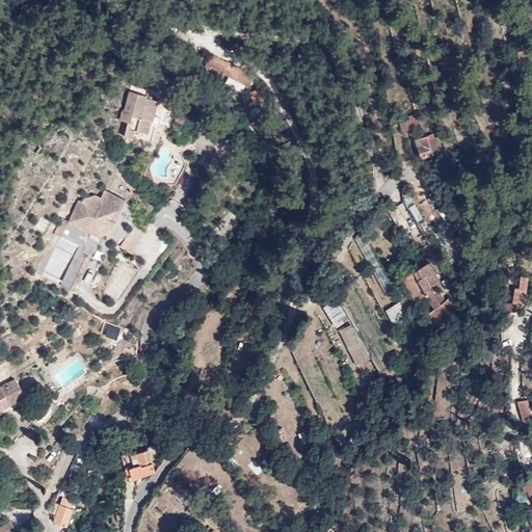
[(254,78),(210,55),(204,67),(210,70),(212,67),(248,86),(254,78)]
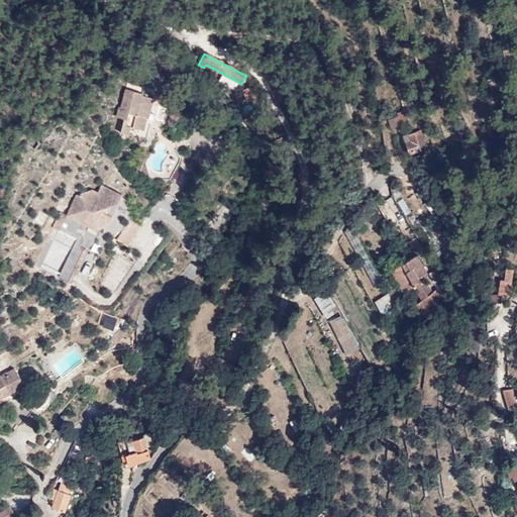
[(147,118),(152,99),(141,95),(144,88),(127,84),(120,108),(118,108),(116,117),(124,119),(120,133),(129,135),(131,128),(142,131),(146,118),(147,118)]
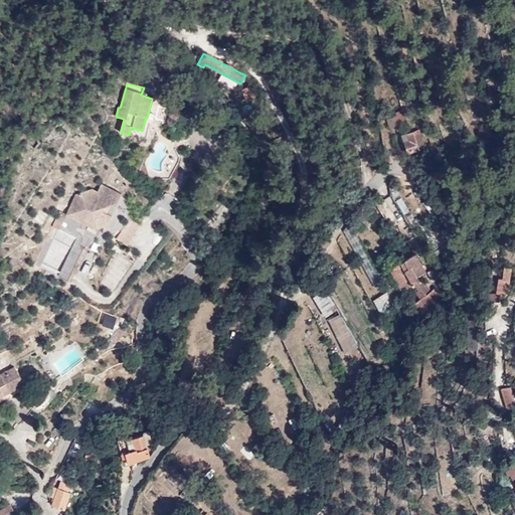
[(241,90),(246,102),(256,98),(251,86),(241,90)]
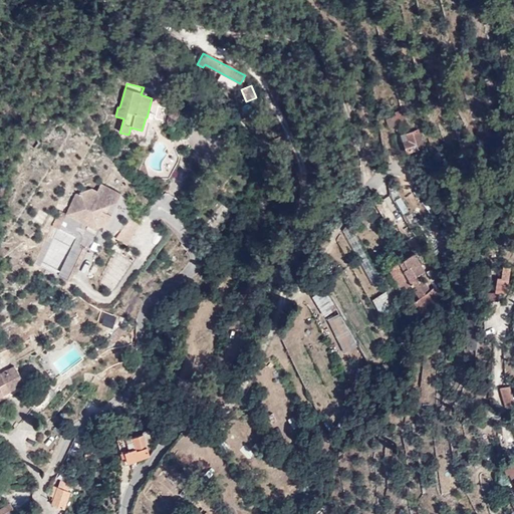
[(407,122),(403,113),(387,120),(390,130),(407,122)]
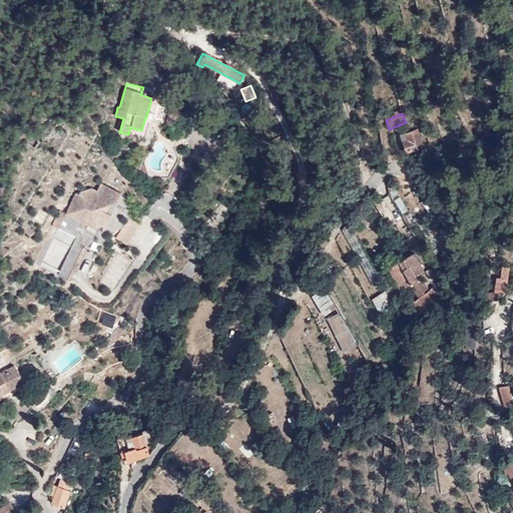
[(417,131),(405,134),(408,141),(402,142),(405,153),(423,148),(417,131)]
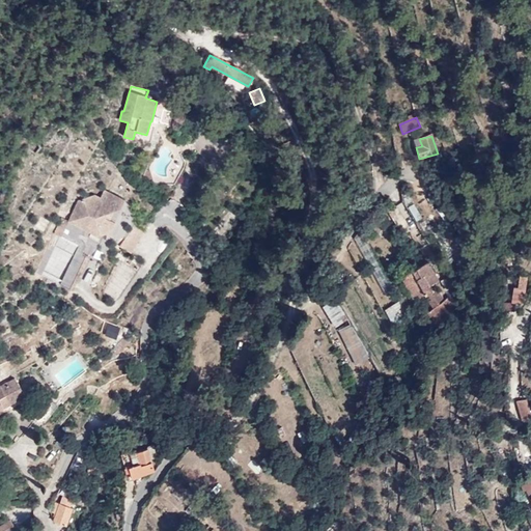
[(78,201),(71,218),(95,231),(96,235),(96,236),(110,232),(110,231),(107,225),(105,222),(108,214),(115,211),(121,208),(124,200),(105,191),(101,198),(94,195),(78,201)]
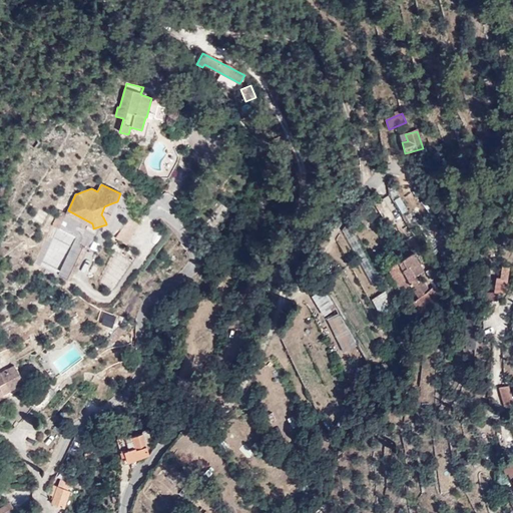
[(106,213),(111,203),(104,206),(101,214),(103,217),(106,223),(110,215),(106,213)]
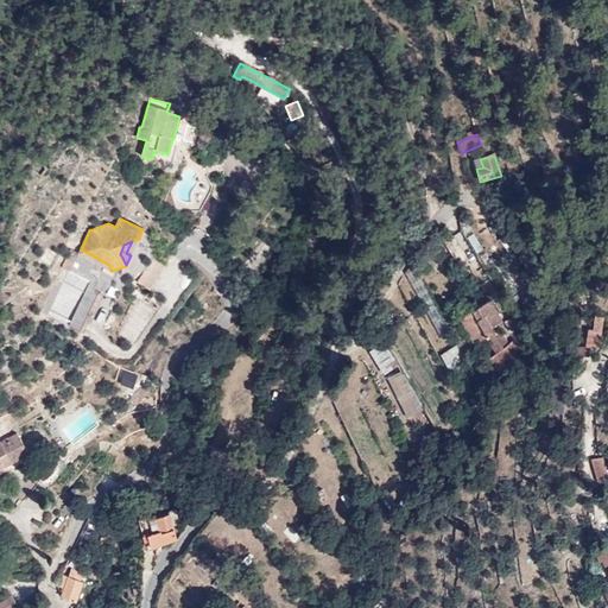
[(49,265),(55,253),(44,248),(38,260),(49,265)]
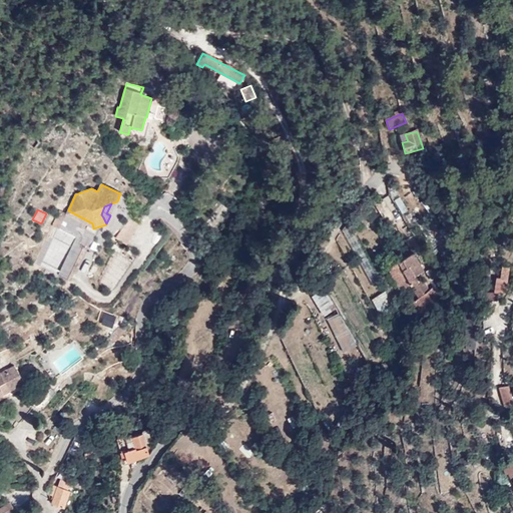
[(68,210),(66,214),(66,215),(93,227),(92,223),(68,210)]
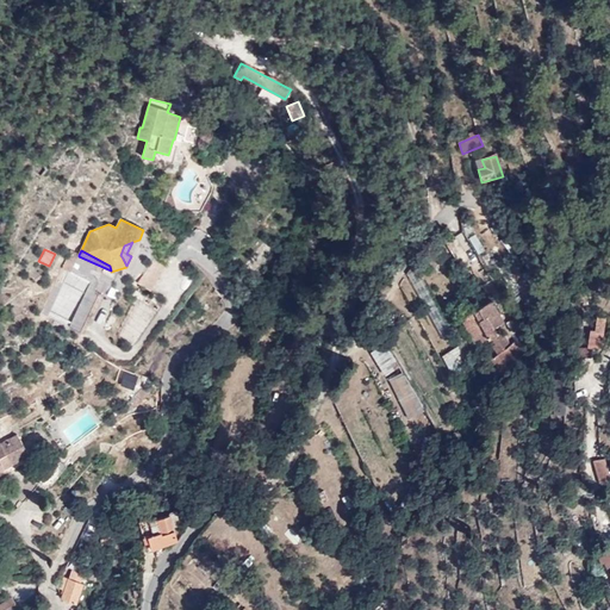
[(79,256),(79,255),(70,251),(62,269),(69,273),(70,274),(79,256)]
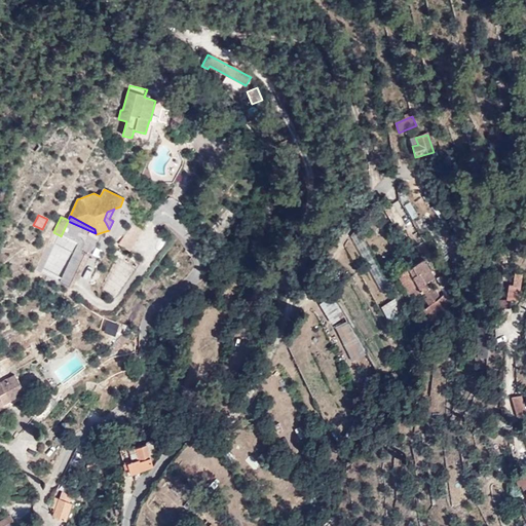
[(128,252),(143,230),(133,223),(118,246),(128,252)]
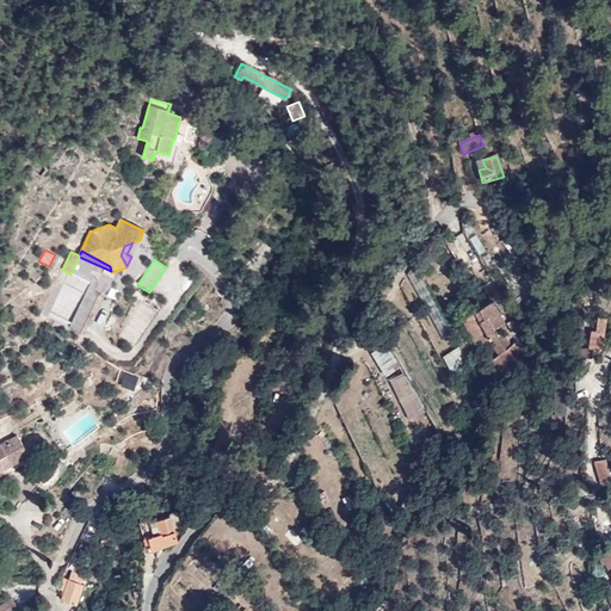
[(100,297),(87,291),(69,328),(82,335),(100,297)]
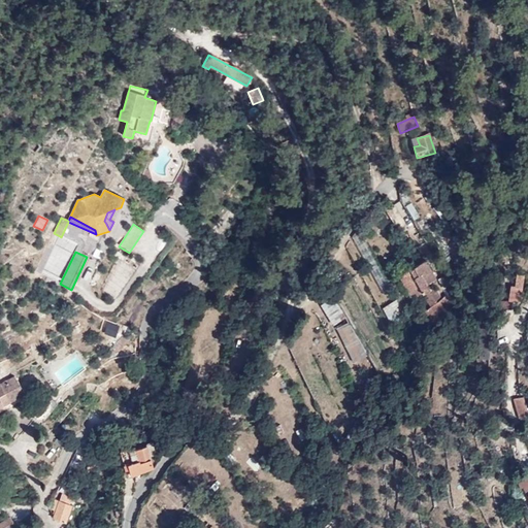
[(458,308),(461,303),(452,292),(449,294),(437,302),(431,292),(427,285),(435,279),(425,261),(399,276),(414,301),(422,297),(430,307),(438,320),(442,325),(458,308)]
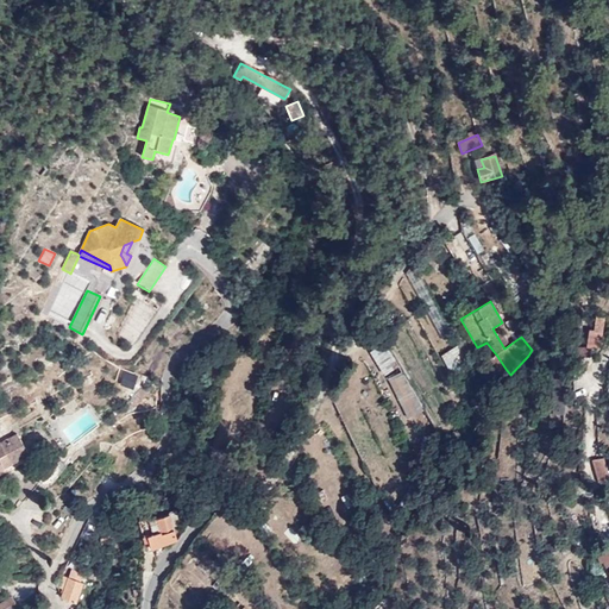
[(135,307),(117,327),(133,341),(151,320),(135,307)]
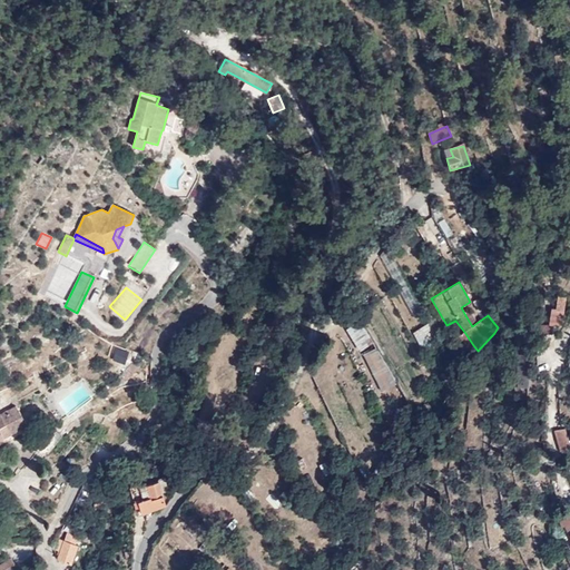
[(564,311),(567,296),(559,295),(556,310),(564,311)]
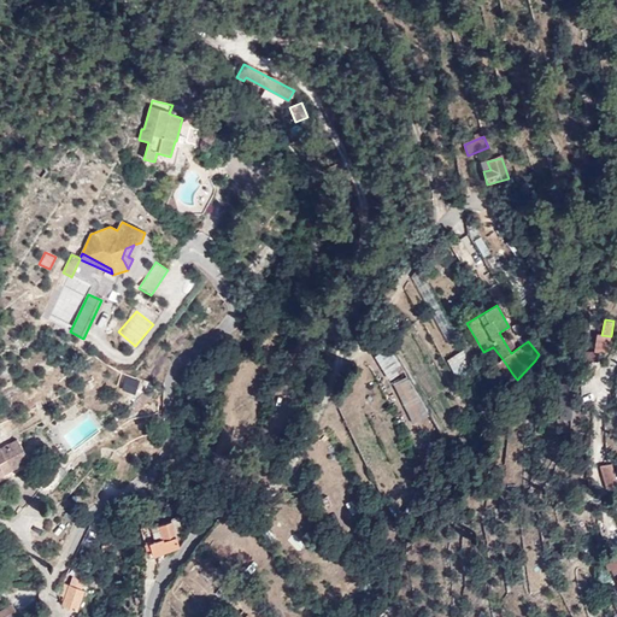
[(511,353),(524,344),(522,339),(528,335),(519,324),(511,328),(516,335),(504,341),(511,353)]
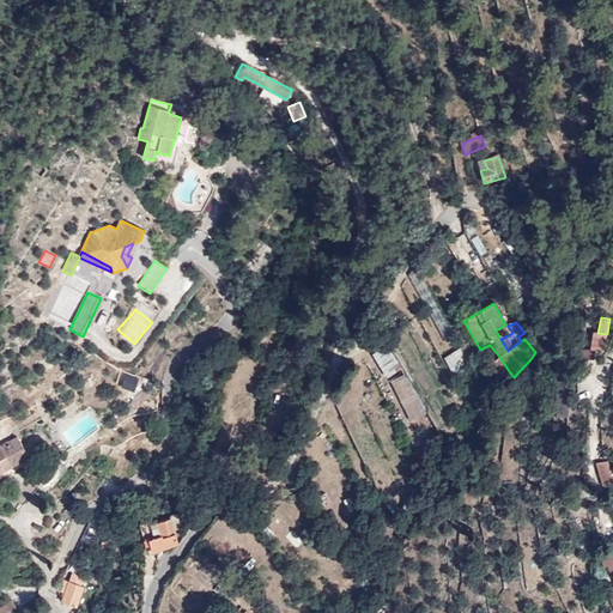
[(398,369),(384,345),(370,354),(384,378),(398,369)]
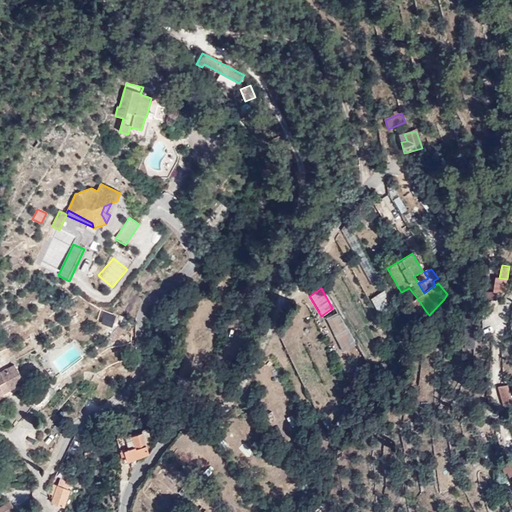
[(384,291),(370,299),(378,313),(392,305),(384,291)]
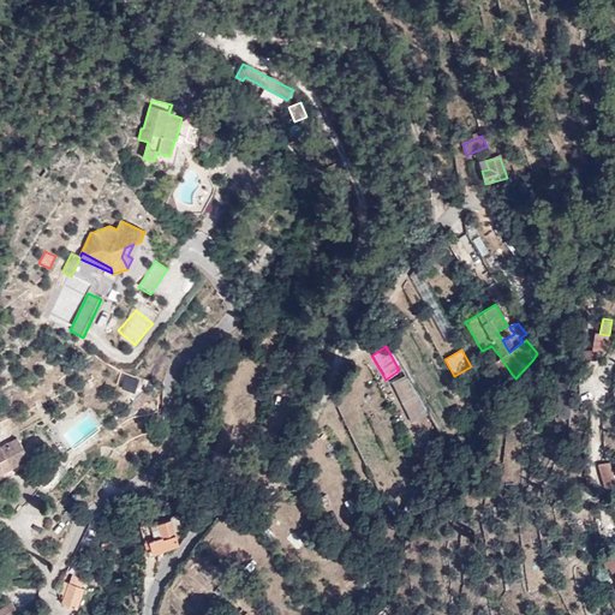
[(583,359),(597,359),(597,350),(583,350),(583,359)]
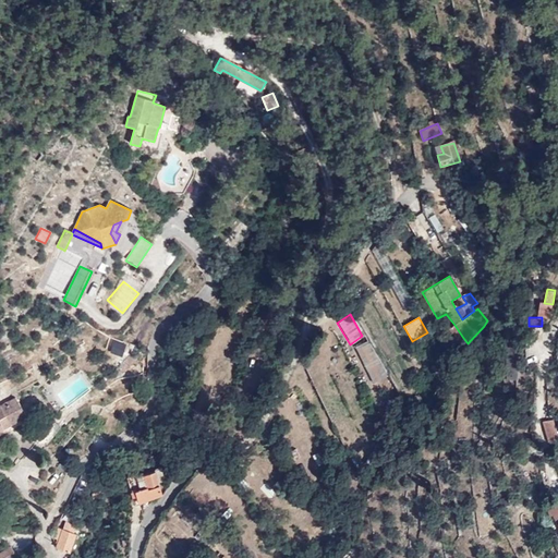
[(458,342),(463,338),(455,325),(448,329),(458,342)]
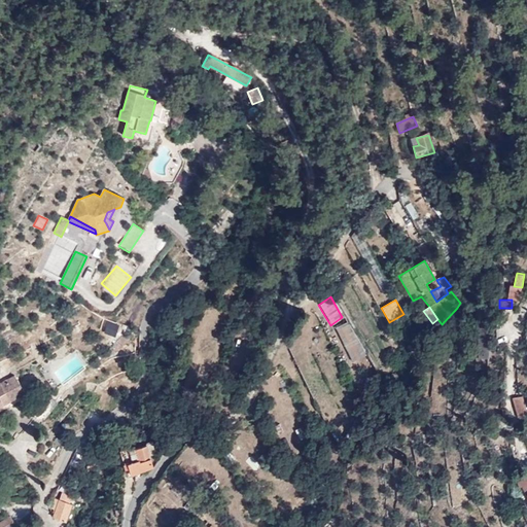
[(363,355),(346,323),(332,329),(352,361),(363,355)]
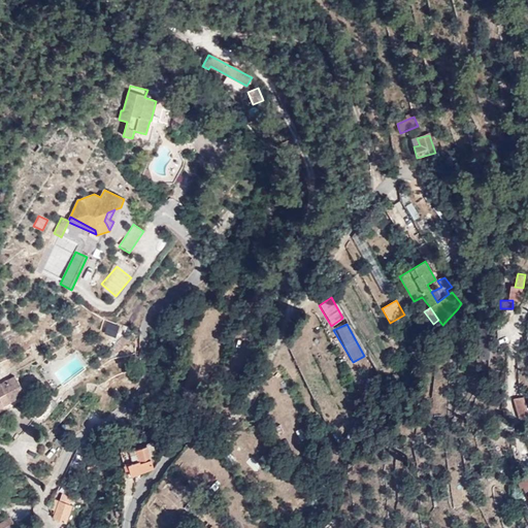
[(128,340),(123,336),(114,343),(120,349),(128,340)]
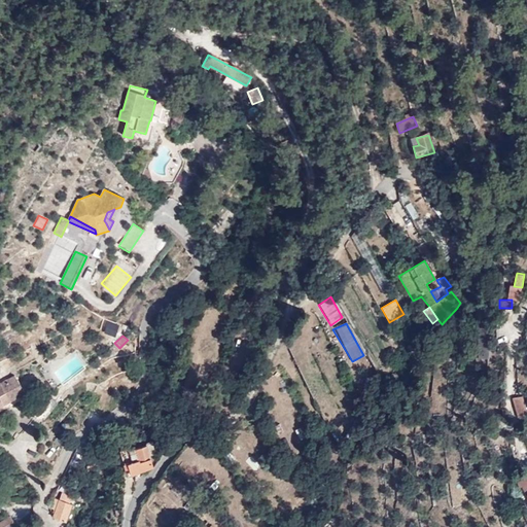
[(418,353),(411,344),(406,348),(412,358),(418,353)]
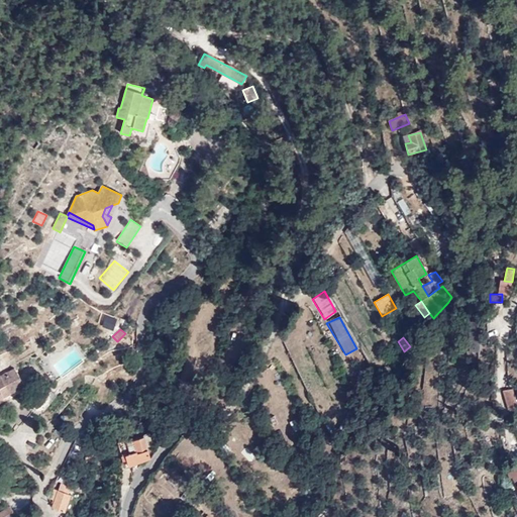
[(389,380),(391,370),(385,369),(383,379),(389,380)]
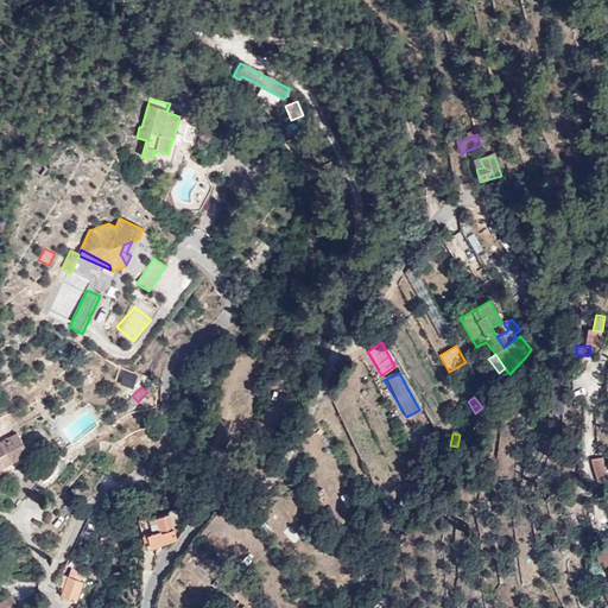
[(0,469),(27,455),(16,435),(0,442),(0,469)]
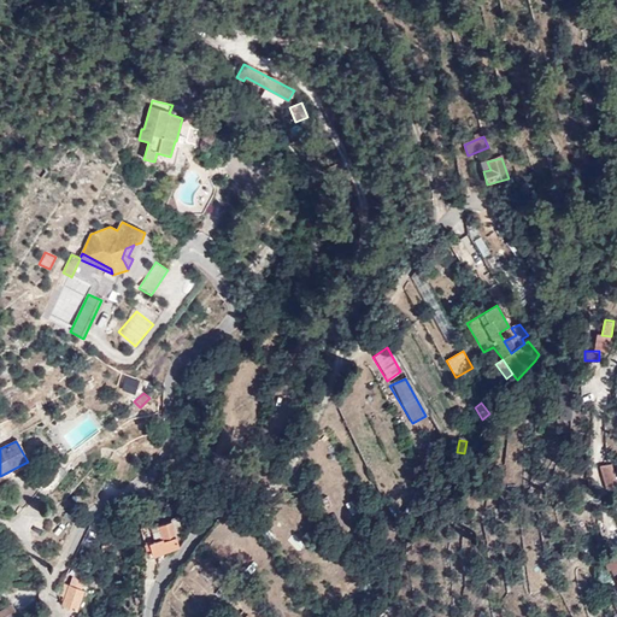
[(616,486),(616,481),(612,463),(601,465),(609,489),(616,486)]
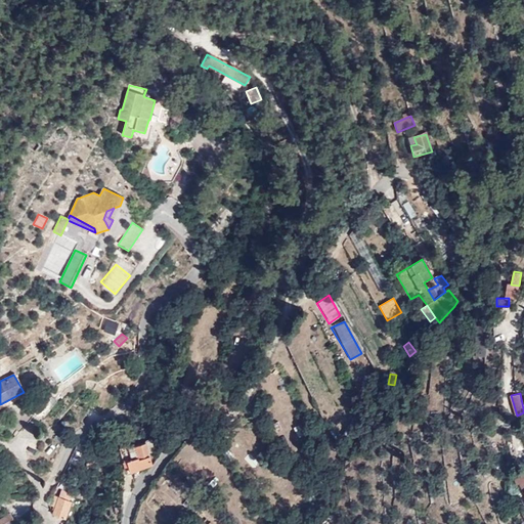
[(18,432),(32,417),(33,416),(28,411),(27,410),(11,426),(18,432)]
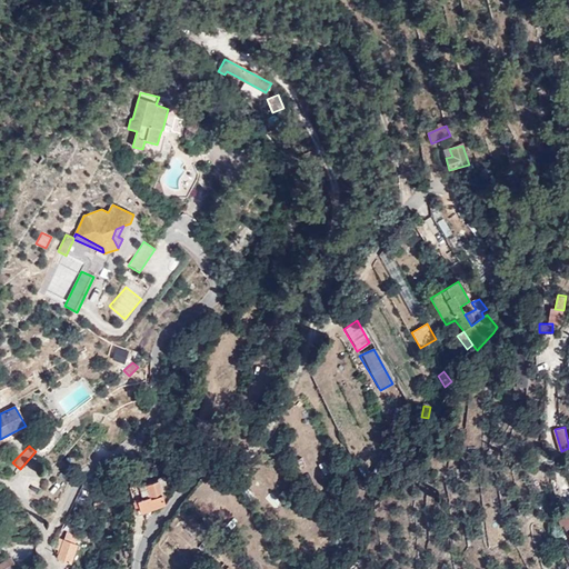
[(377,479),(393,452),(388,449),(371,475),(377,479)]
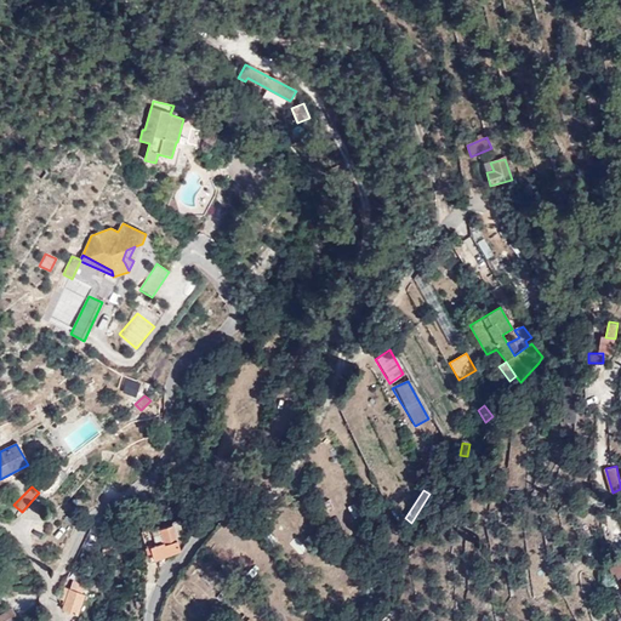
[(171,554),(178,550),(176,537),(181,535),(181,529),(178,520),(171,523),(172,527),(153,531),(152,528),(141,530),(146,554),(152,553),(154,560),(171,554)]
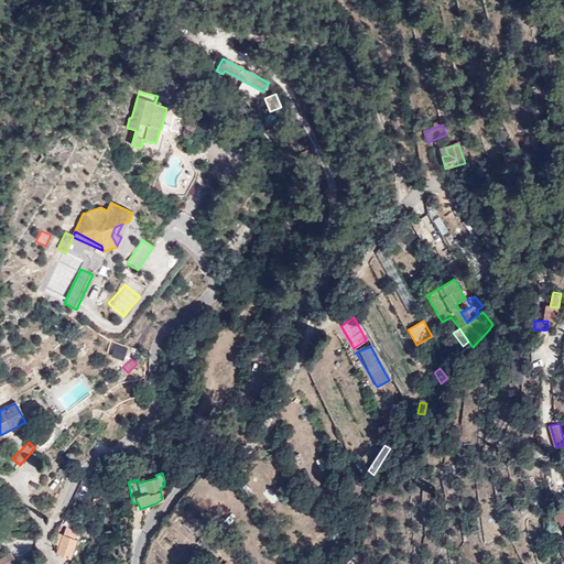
[(66,528),(63,535),(75,539),(77,532),(66,528)]
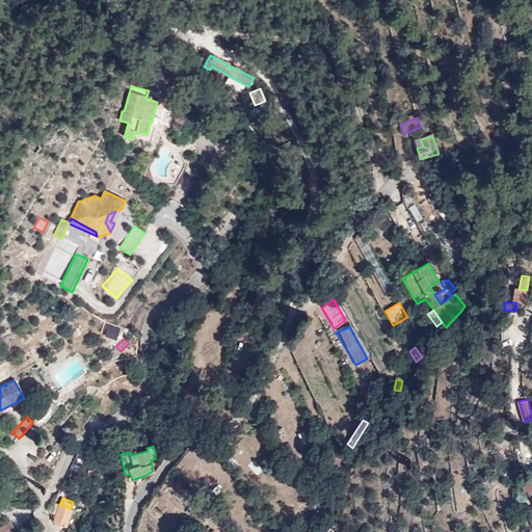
[(71,508),(59,505),(55,514),(53,522),(67,527),(73,509),(71,508)]
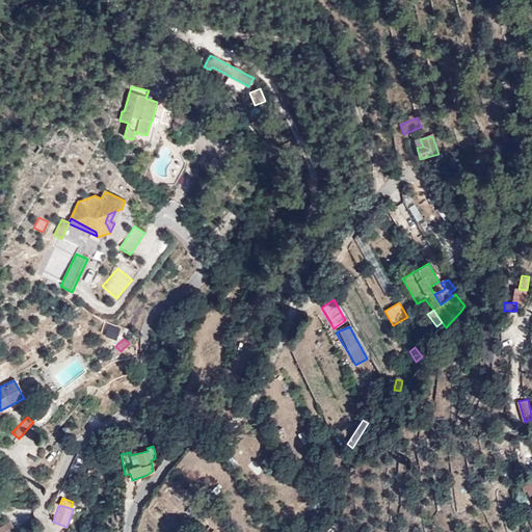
[(0,531),(11,531),(14,531),(6,522),(0,526),(0,531)]
